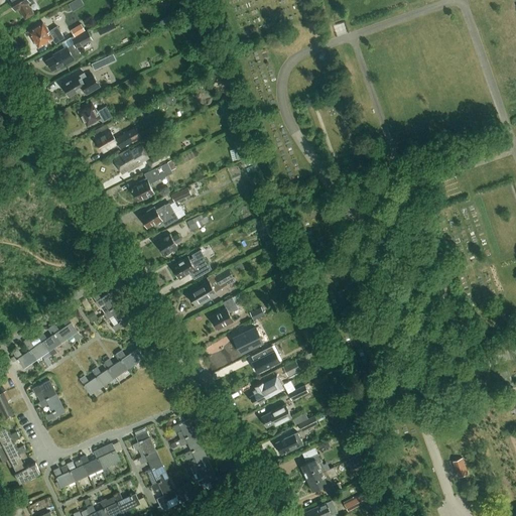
[(30,1),(31,0),(9,0),(16,10),(19,8),(25,19),(33,14),(27,3),(30,2),(30,1)]
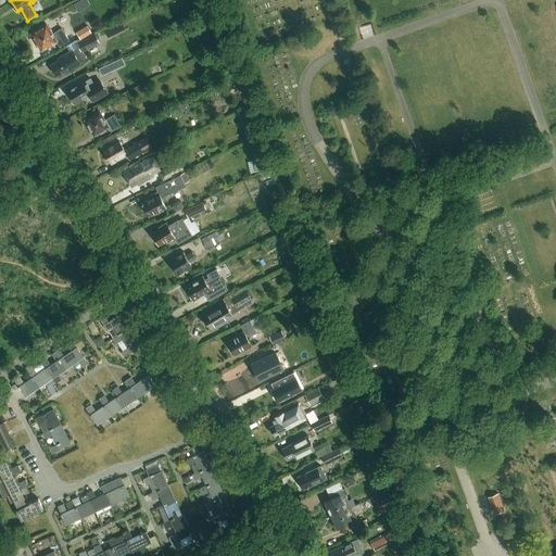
[(224,24),(220,15),(199,25),(202,33),(224,24)]
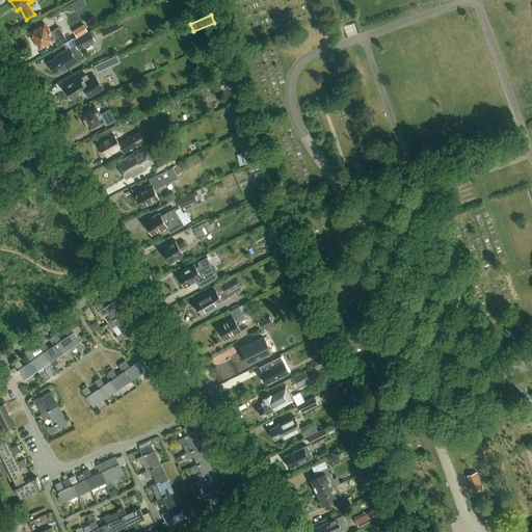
[(57,45),(67,40),(59,27),(51,32),(49,28),(48,28),(45,23),(30,32),(31,33),(31,35),(33,38),(34,38),(36,43),(36,45),(37,46),(38,47),(40,48),(48,44),(55,41),(57,45)]
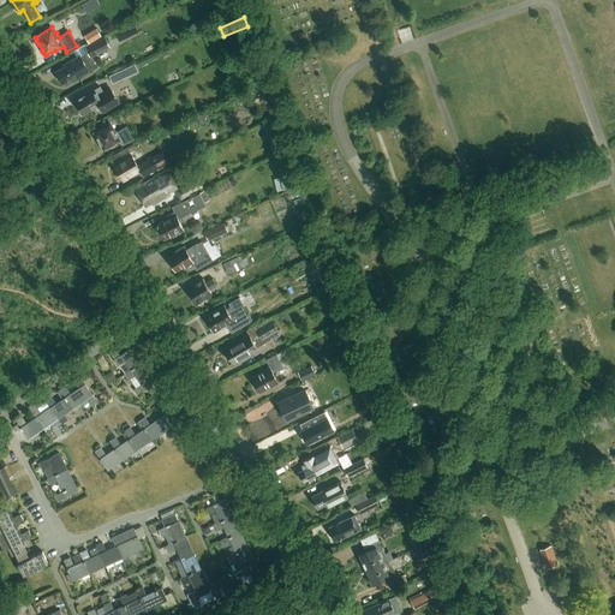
[(84,35),(89,43),(101,37),(96,29),(84,35)]
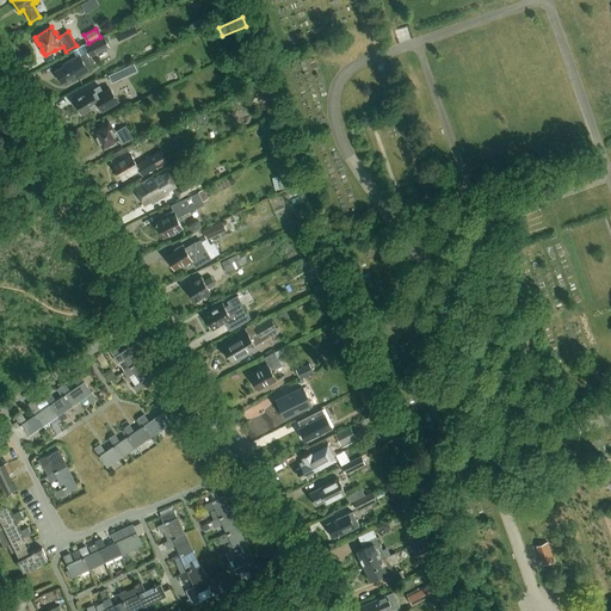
[(65,66),(55,72),(62,84),(71,79),(72,80),(88,72),(87,69),(96,65),(91,56),(110,47),(105,37),(85,47),(87,50),(88,53),(80,56),(80,55),(76,57),(63,65),(65,66)]
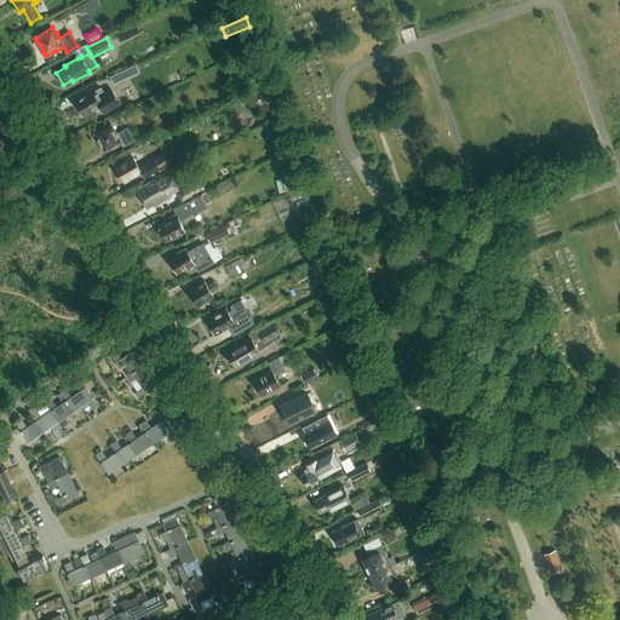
[(114,85),(128,78),(125,68),(109,75),(114,85)]
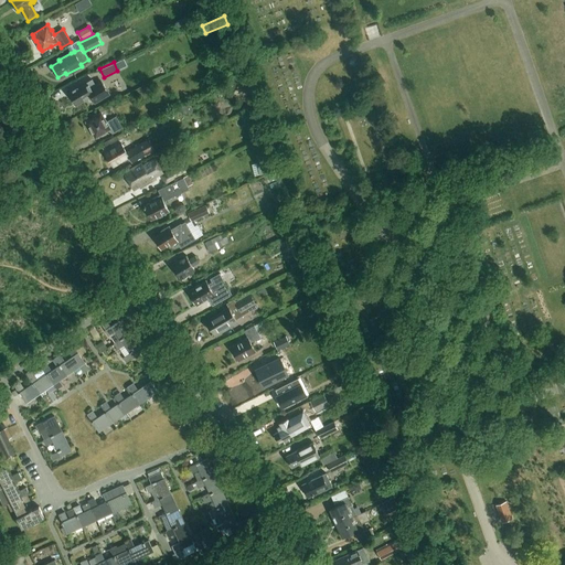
[(102,80),(95,84),(92,80),(85,84),(84,83),(68,93),(76,106),(91,97),(95,104),(110,95),(102,80)]
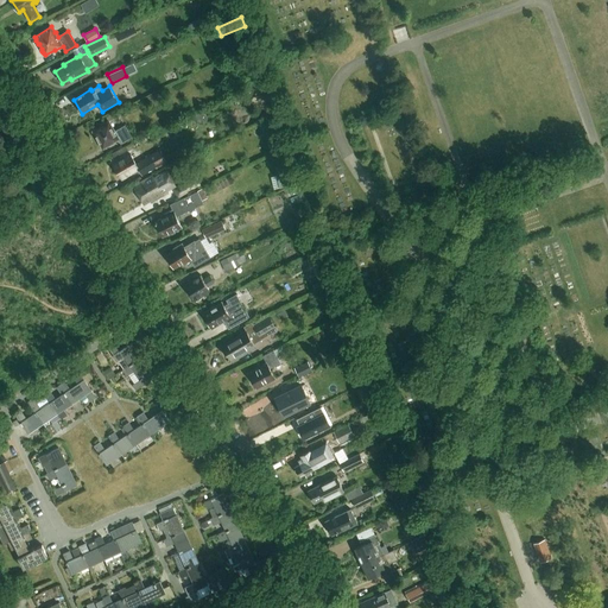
[(160,92),(149,96),(152,102),(163,97),(160,92)]
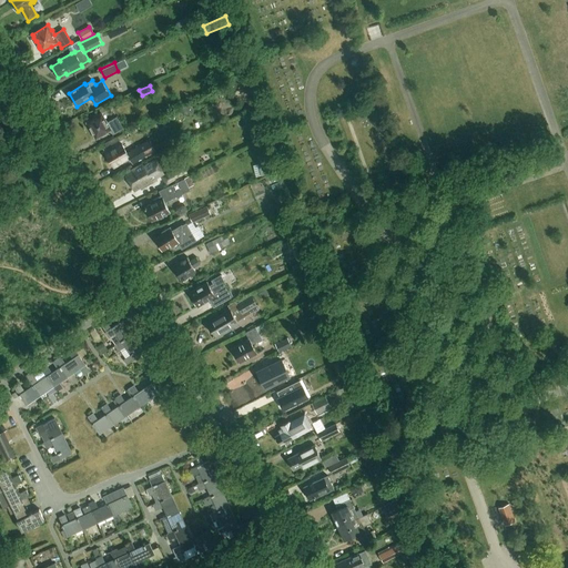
[(256,99),(244,103),(246,110),(259,105),(256,99)]
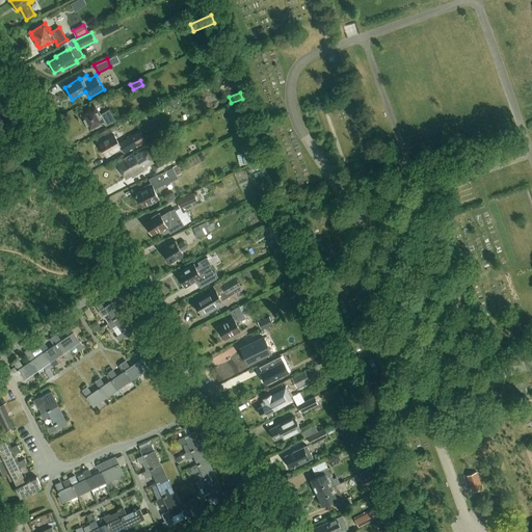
[(106,127),(115,121),(109,110),(100,115),(96,107),(81,114),(89,130),(103,122),(106,127)]
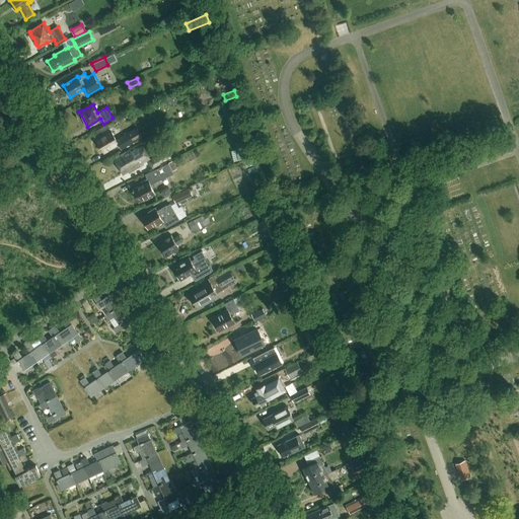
[(122,150),(133,143),(134,144),(143,139),(137,129),(117,140),(113,132),(97,141),(98,142),(98,144),(100,147),(101,147),(103,151),(110,146),(112,147),(119,144),(122,150)]
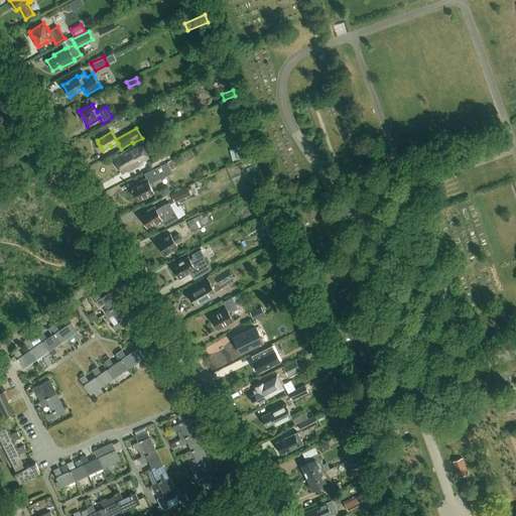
[(129,172),(144,162),(143,161),(149,157),(141,143),(130,150),(129,148),(113,157),(122,172),(127,169),(129,172)]
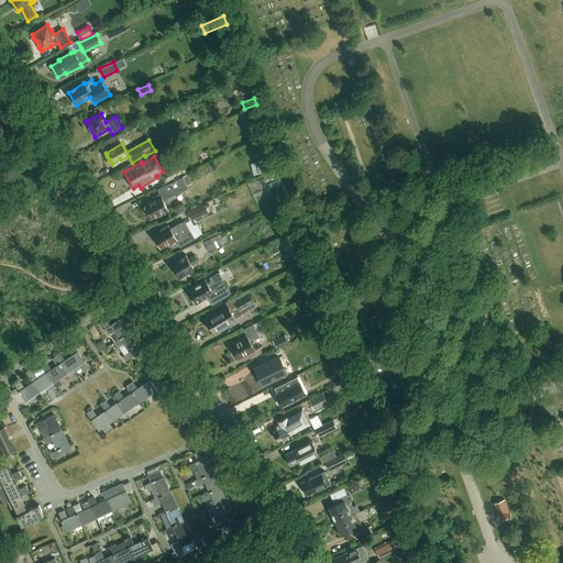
[(265,159),(256,162),(260,173),(268,170),(265,159)]
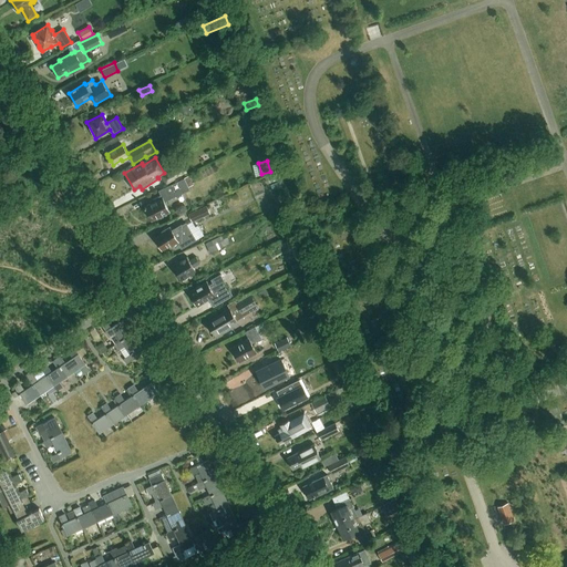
[(187,173),(186,172),(182,163),(160,176),(166,185),(187,173)]
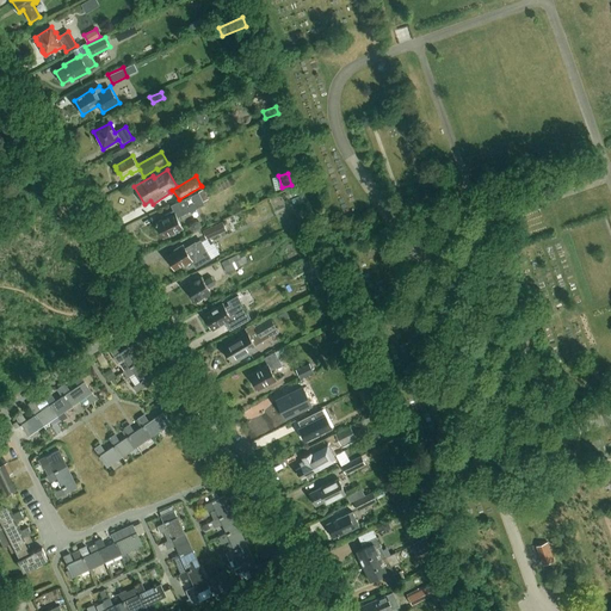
[(292,196),(303,192),(300,185),(290,190),(292,196)]
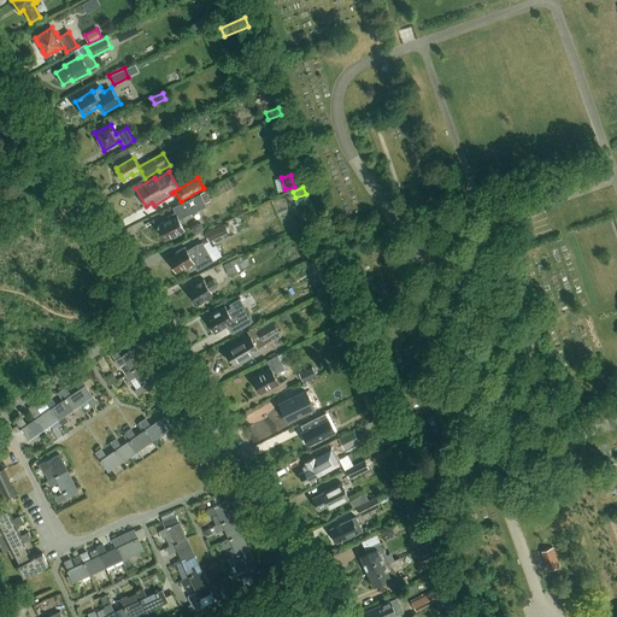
[(200,194),(193,198),(172,207),(176,213),(166,218),(168,219),(157,225),(164,240),(184,230),(178,219),(199,210),(206,206),(200,194)]
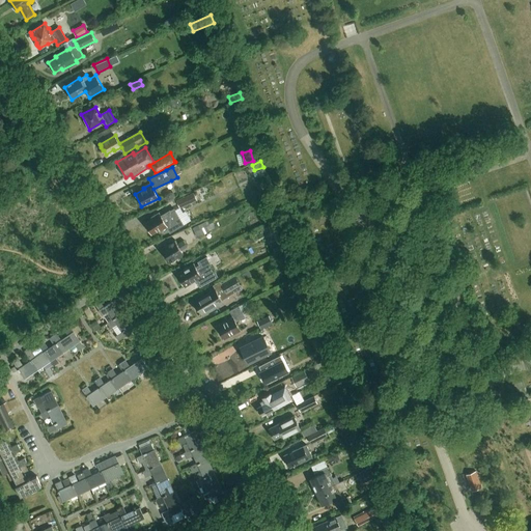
[(197,200),(193,192),(176,200),(179,207),(197,200)]
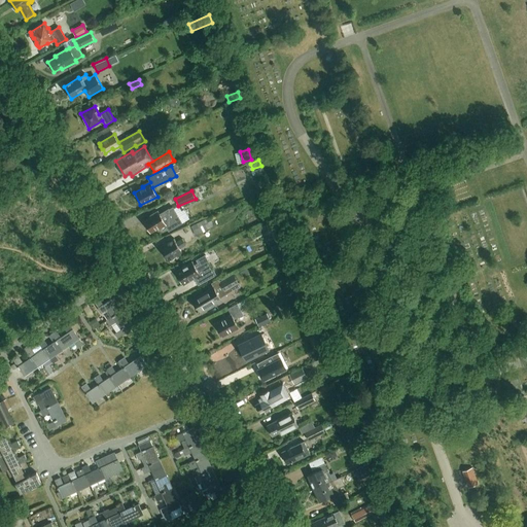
[(173,207),(169,209),(160,215),(157,211),(150,216),(151,217),(144,221),(150,233),(157,229),(159,230),(165,225),(169,232),(183,223),(173,207)]
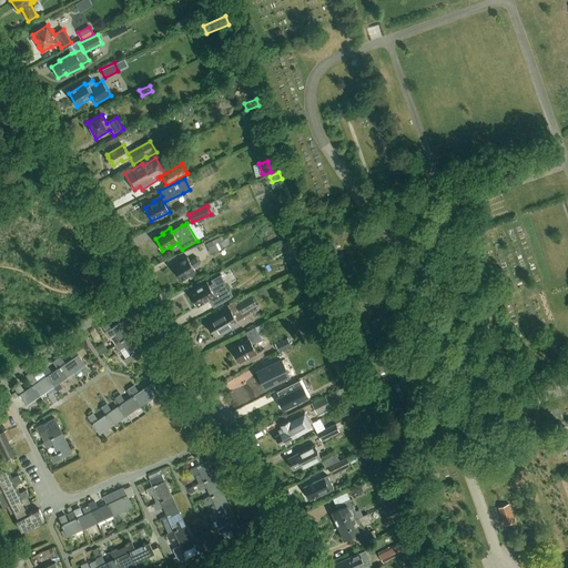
[(223,240),(222,236),(206,244),(211,254),(224,249),(223,246),(230,243),(227,237),(223,240)]
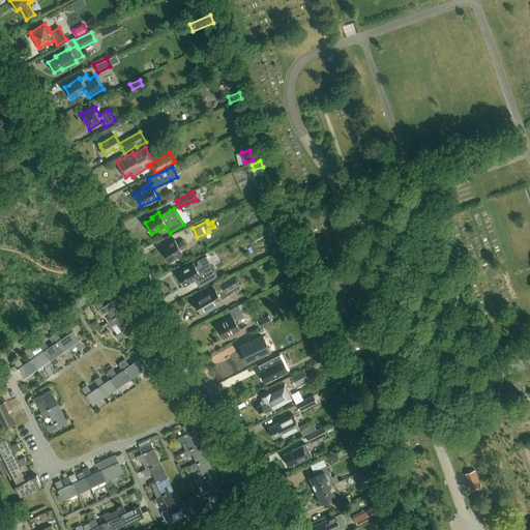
[(280,221),(273,223),(278,233),(284,231),(280,221)]
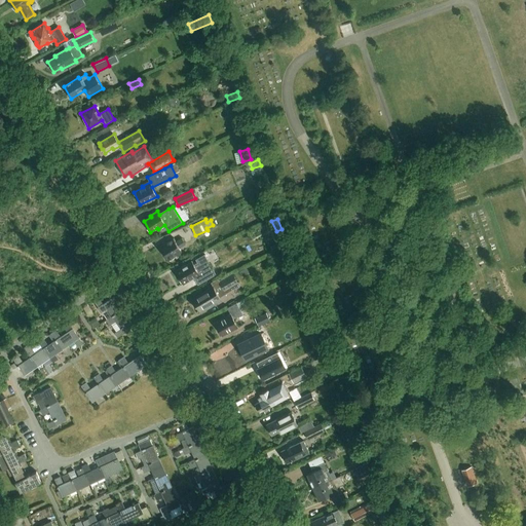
[(179,248),(185,245),(182,238),(176,242),(174,238),(159,247),(167,260),(182,252),(179,248)]
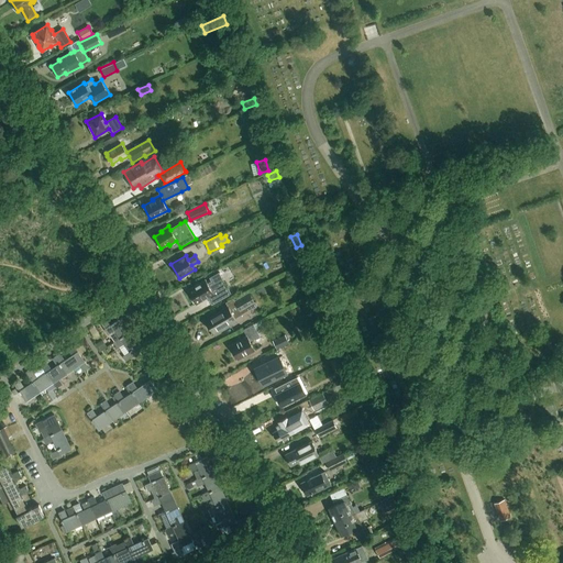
[(207,280),(188,290),(192,298),(192,299),(194,302),(196,302),(197,305),(209,297),(213,304),(212,305),(232,295),(220,273),(210,278),(212,282),(208,284),(207,280)]
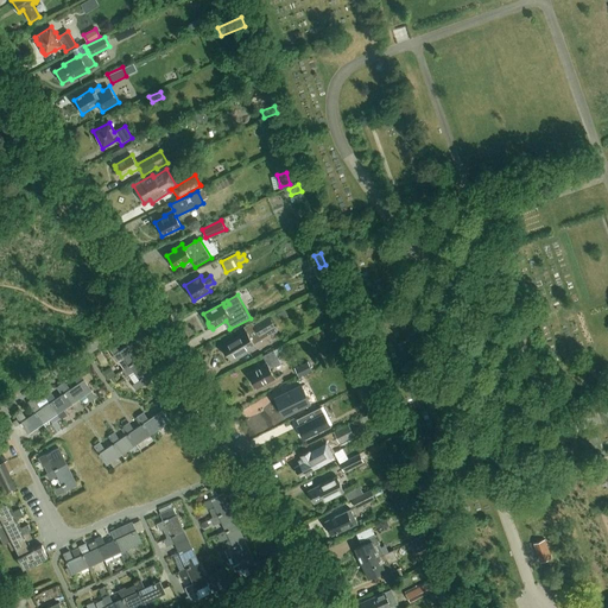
[(268,316),(253,325),(260,337),(276,328),(268,316)]
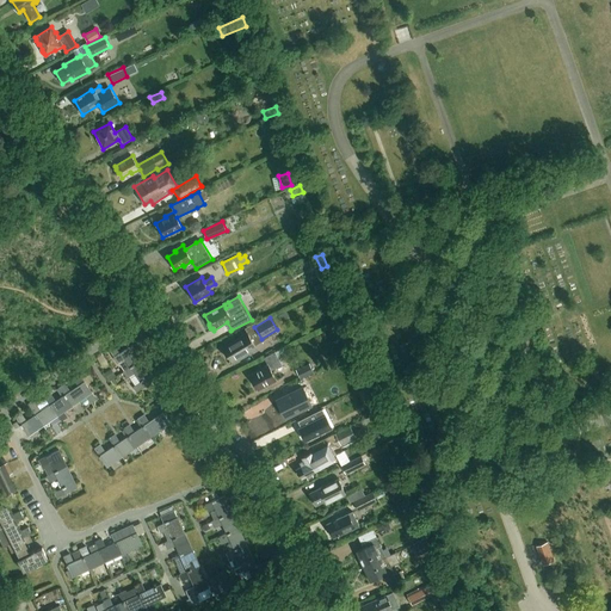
[(233,344),(223,349),(229,359),(230,359),(233,363),(257,349),(254,345),(253,343),(248,333),(242,337),(241,335),(232,341),(233,344)]
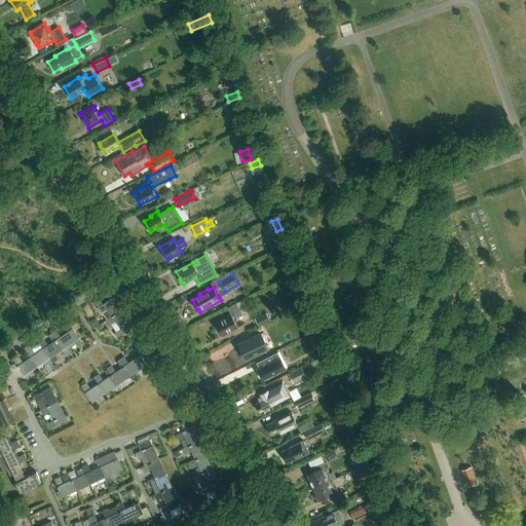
[(103,313),(107,320),(113,315),(114,317),(123,311),(113,297),(98,308),(101,312),(102,312),(103,313)]
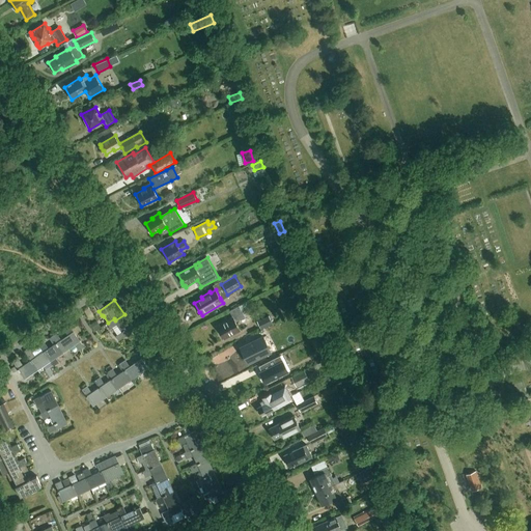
[(235,322),(245,317),(252,313),(247,302),(239,306),(240,308),(230,313),(233,317),(217,327),(224,339),(240,331),(235,322)]
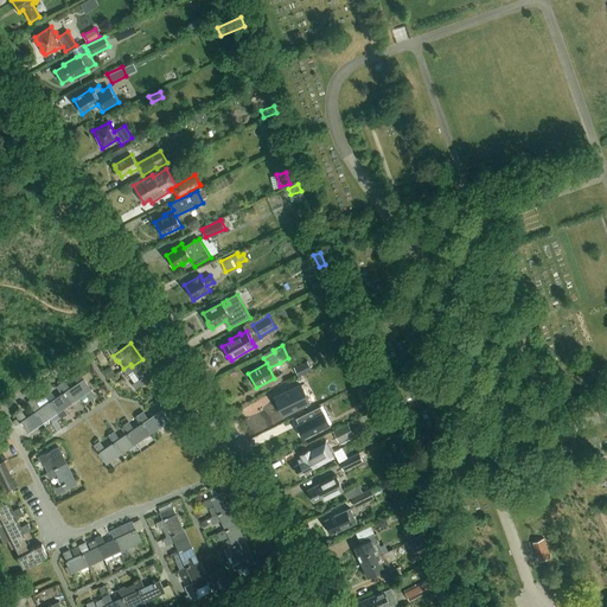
[(131,364),(123,369),(122,370),(126,376),(134,370),(140,378),(132,384),(135,389),(144,384),(154,377),(142,359),(132,366),(131,364)]
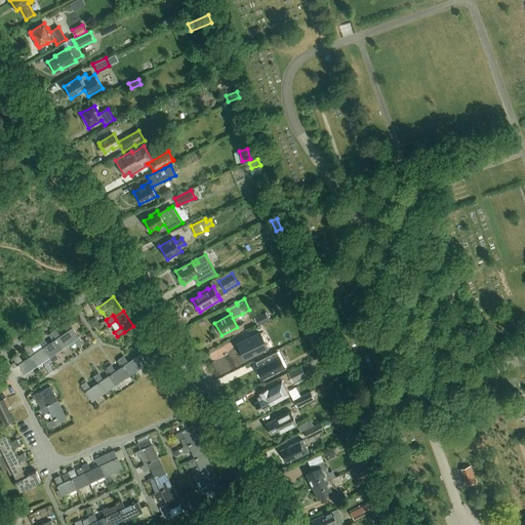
[(266,312),(254,317),(258,325),(270,319),(266,312)]
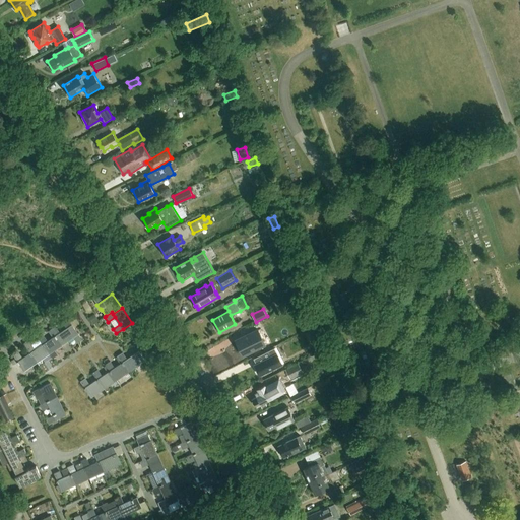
[(261,332),(288,320),(284,312),(258,324),(261,332)]
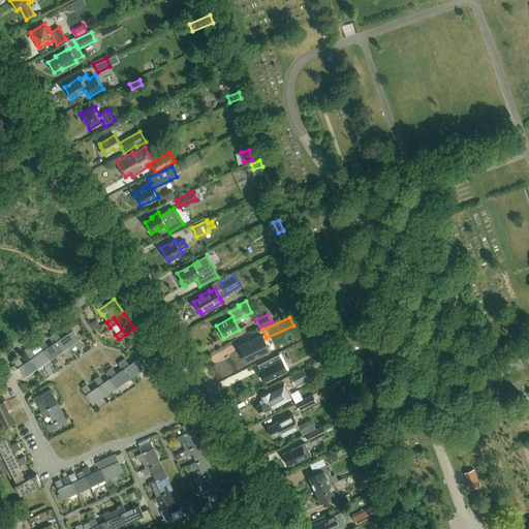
[(95,319),(90,322),(94,328),(98,325),(95,319)]
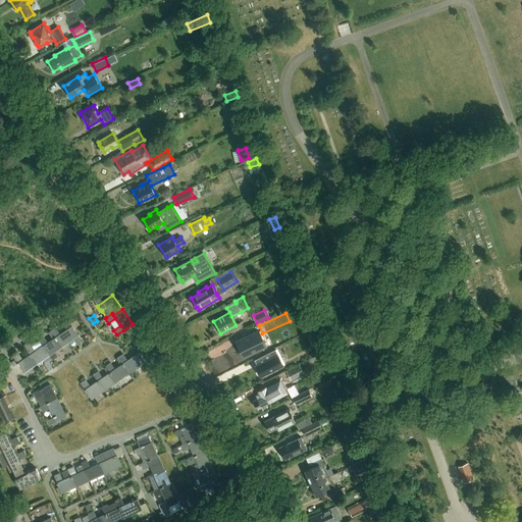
[(79,335),(72,326),(67,319),(62,323),(67,329),(60,334),(56,327),(51,331),(55,337),(61,347),(74,337),(77,335),(79,335)]
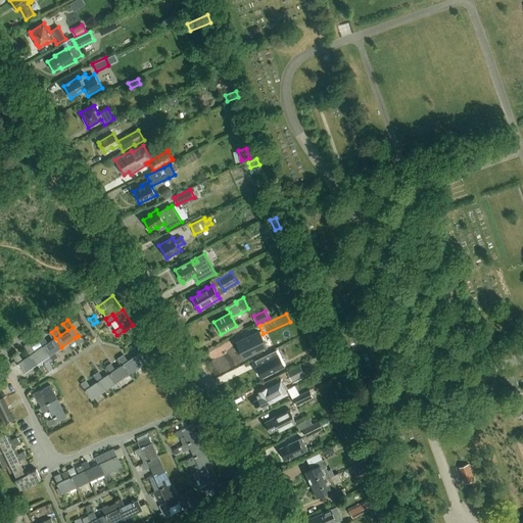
[(258,331),(237,342),(244,357),(267,346),(258,331)]
